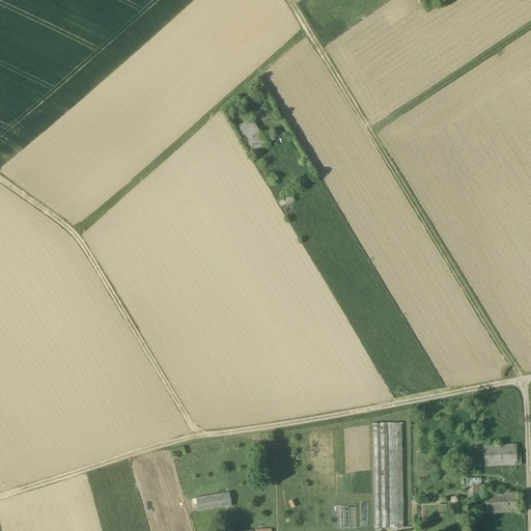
[(241,133),(255,156),(270,147),(255,123),(241,133)]
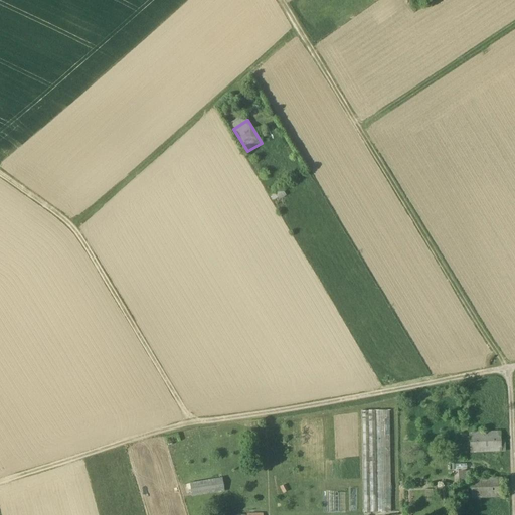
[(390,411),(362,411),(363,512),(391,512),(390,411)]
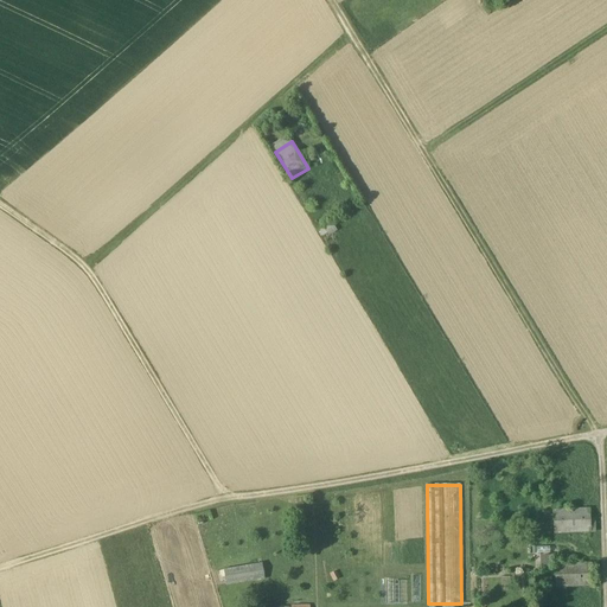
[(589,509),(553,511),(554,534),(590,531),(589,509)]
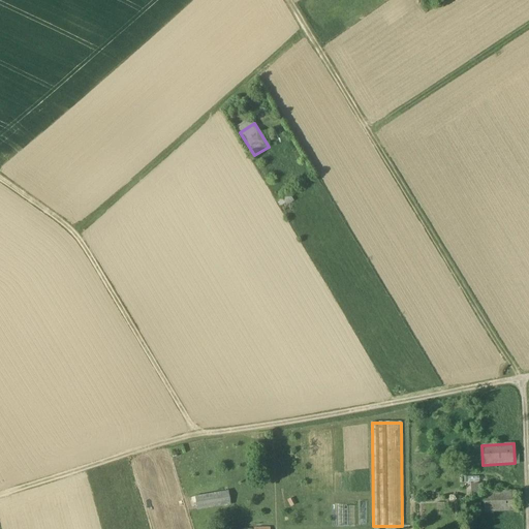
[(515,491),(483,493),(485,511),(516,509),(515,491)]
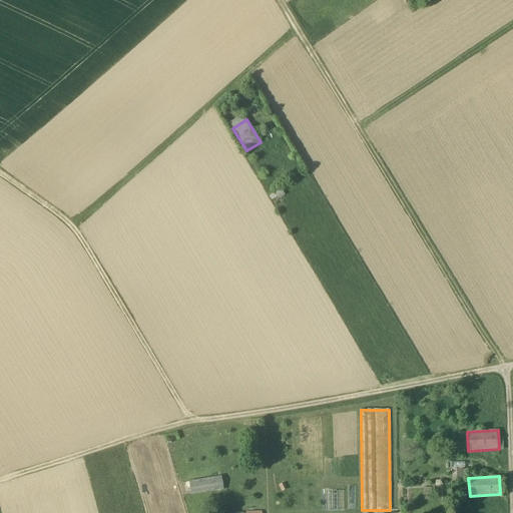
[(219,477),(188,483),(190,494),(221,489),(219,477)]
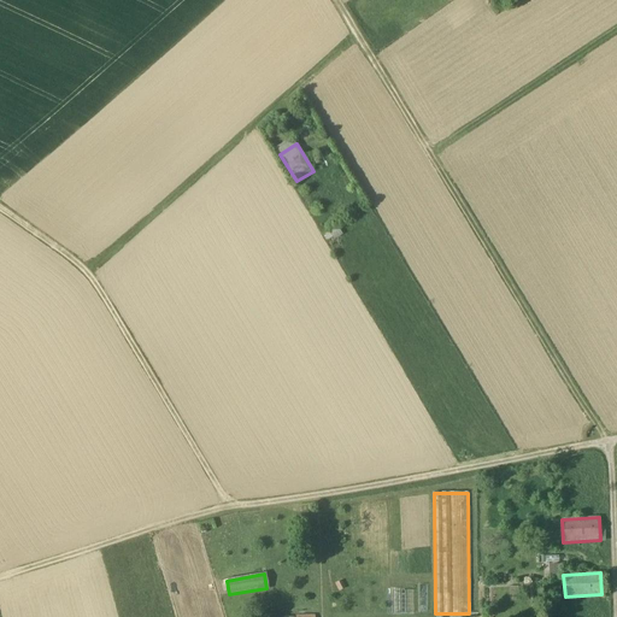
All buildings are outlined.
